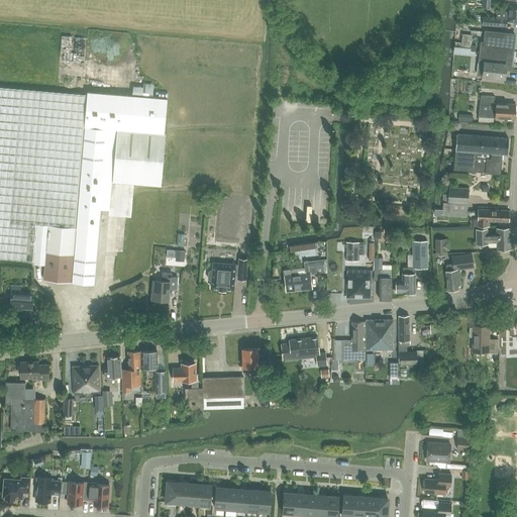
[(497,10),(496,17),(483,16),(482,24),(506,26),(507,21),(516,21),(516,2),(508,2),(507,11),(497,10)]
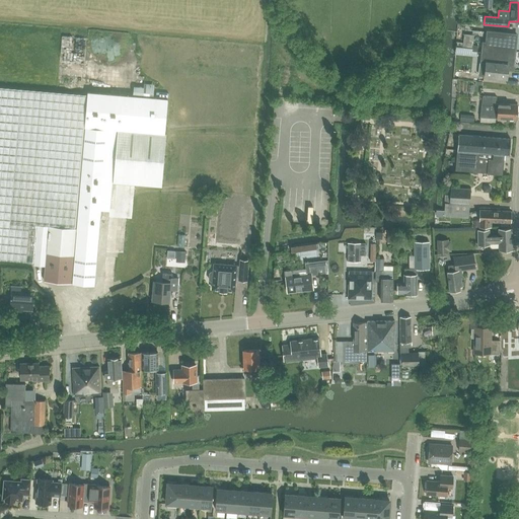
[(482,44),(479,63),(486,63),(484,76),(485,76),(506,79),(507,70),(513,70),(517,34),(486,31),(486,32),(482,31),(479,44),(482,44)]
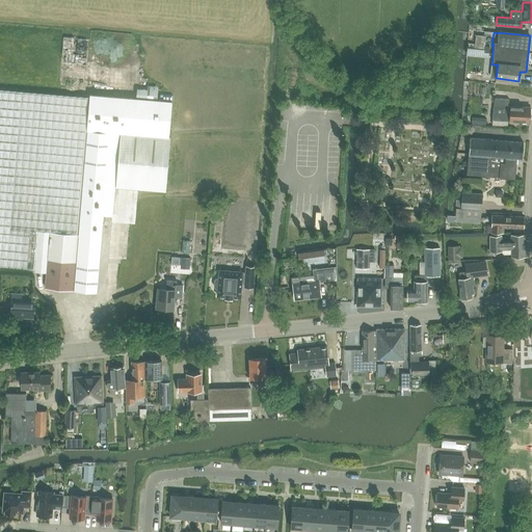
[(116,54),(115,75),(132,76),(132,64),(138,65),(139,62),(127,61),(128,50),(127,50),(127,36),(88,34),(87,46),(80,46),(80,52),(116,54)]
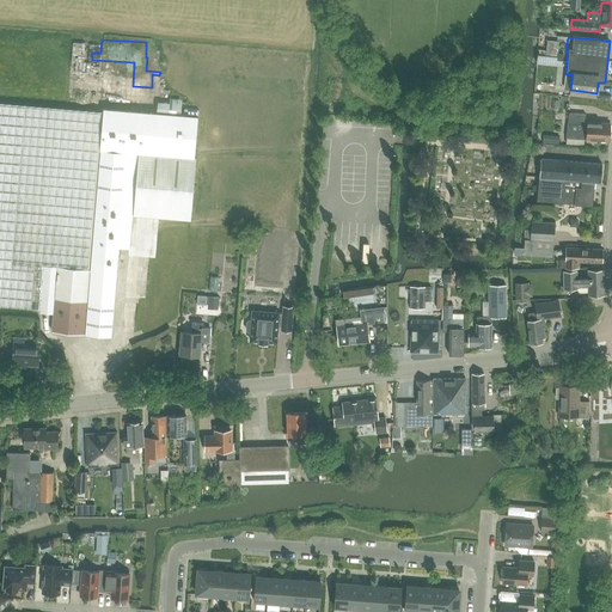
[(558,57),(560,42),(549,41),(548,56),(558,57)]
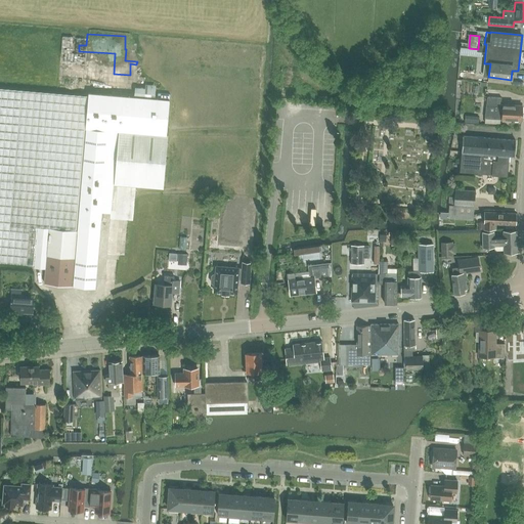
[(464,73),(463,80),(488,82),(489,77),(488,77),(484,77),(484,75),(480,74),(464,73)]
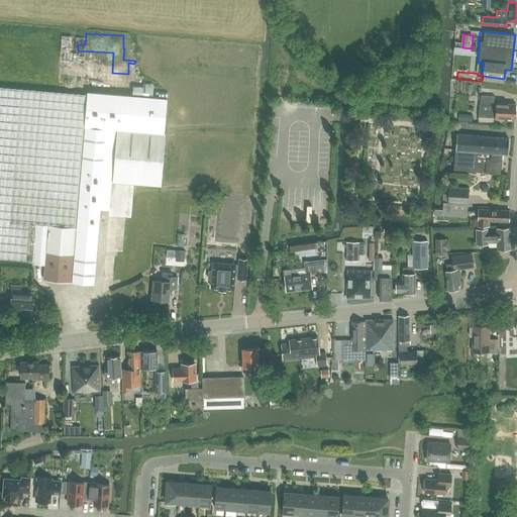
[(23,89),(0,86),(0,256),(34,261),(37,225),(10,223),(23,89)]
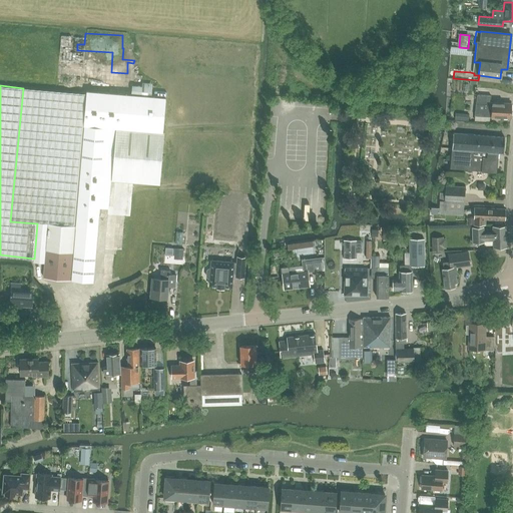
[(473,87),(473,101),(476,102),(474,115),(475,116),(490,116),(491,116),(508,117),(510,116),(511,103),(490,102),(491,88),(473,87)]
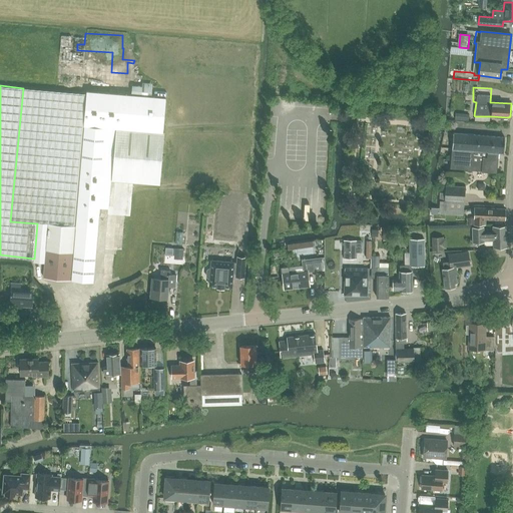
[(86,93),(23,88),(10,221),(37,223),(48,224),(74,226),(76,205),(83,124),(86,93)]
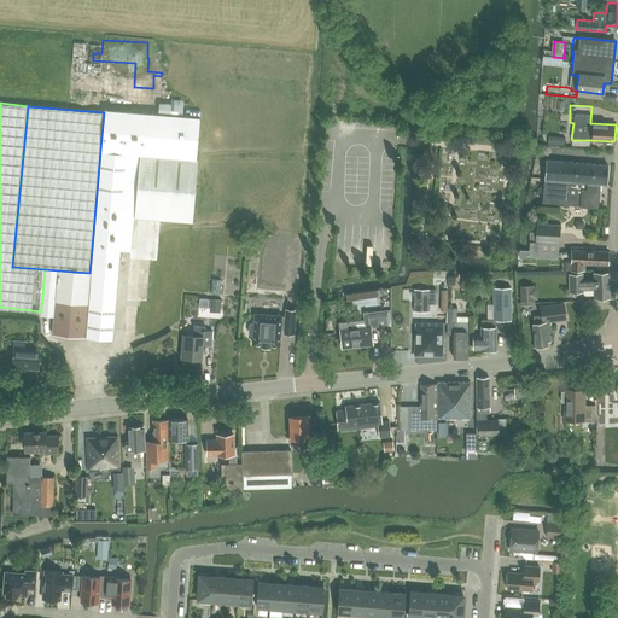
[(199,117),(105,109),(100,150),(140,153),(196,158),(199,117)]
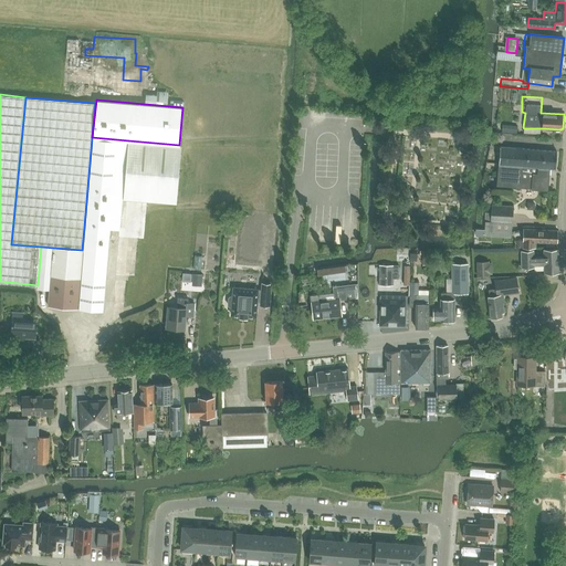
[(128,140),(92,137),(84,227),(111,229),(119,230),(123,198),(128,140)]
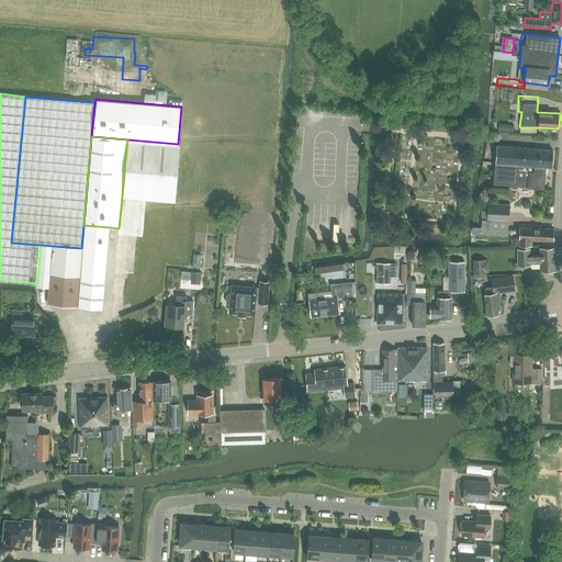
[(178,144),(127,139),(122,197),(176,202),(180,144),(178,144)]
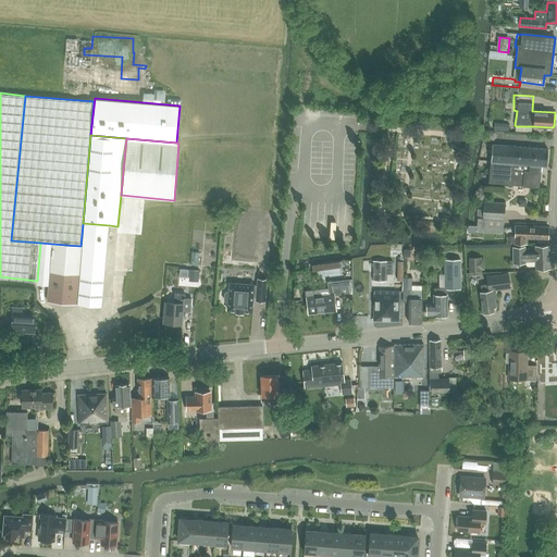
[(491,162),(541,166),(547,166),(548,150),(492,145),(491,162)]
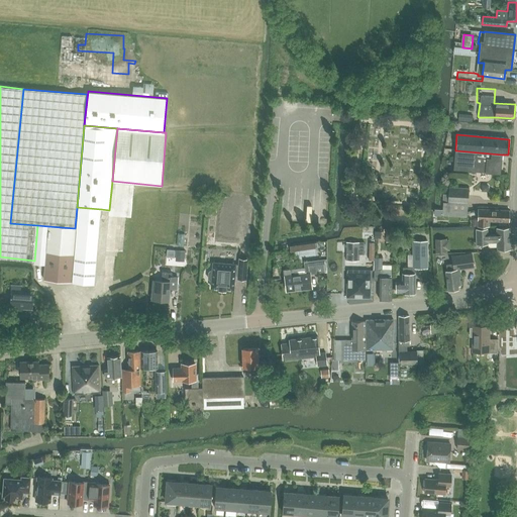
[(455,150),(453,171),(501,174),(502,154),(455,150)]
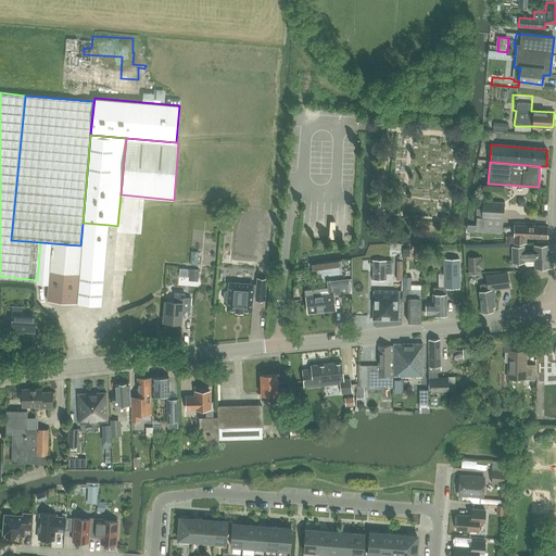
[(477,209),(476,232),(502,235),(504,203),(483,202),(482,210),(477,209)]
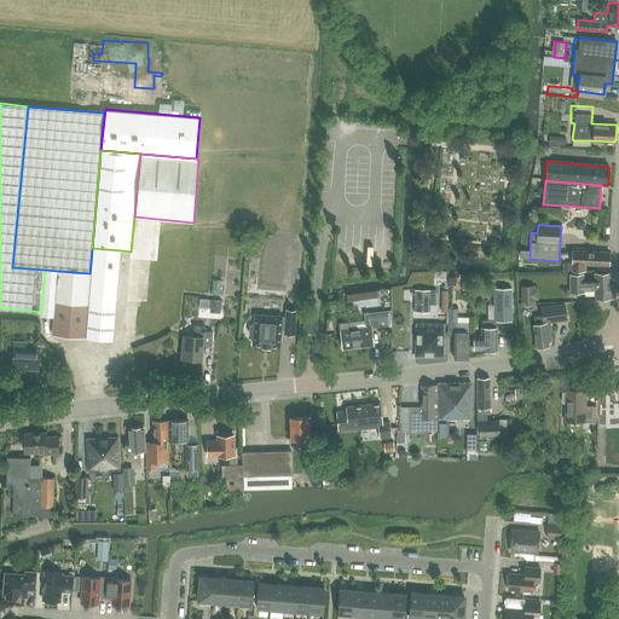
[(358,230),(357,253),(366,253),(368,230),(358,230)]
